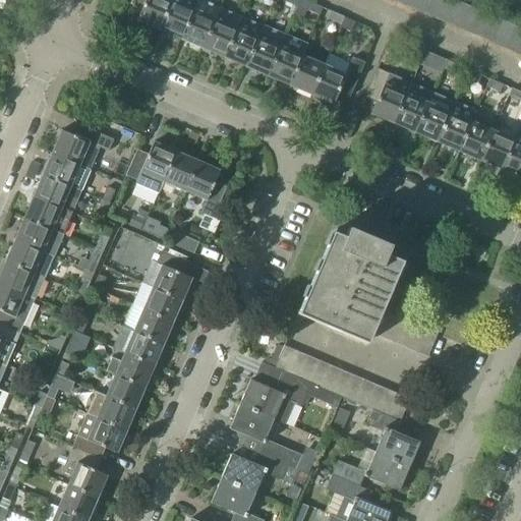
[(131,0),(128,7),(139,12),(135,23),(159,34),(173,0),(131,0)]
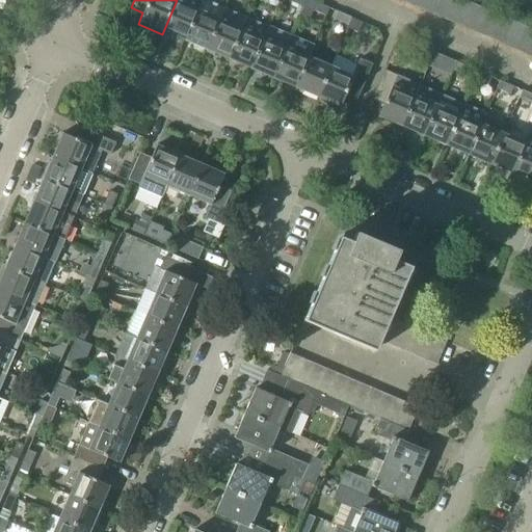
[(202,0),(177,0),(162,34),(183,44),(202,0)]
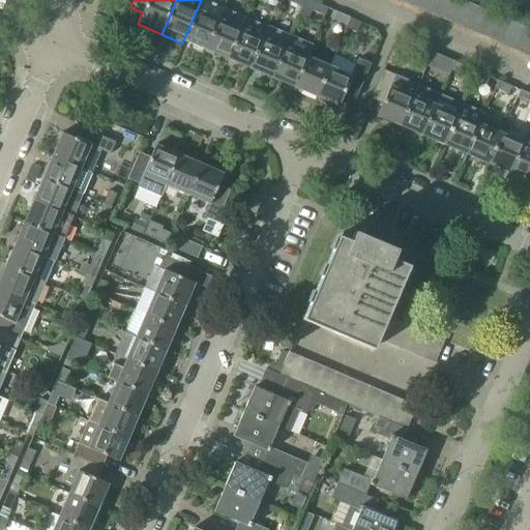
[(223,9),(201,0),(182,43),(205,53),(223,9)]
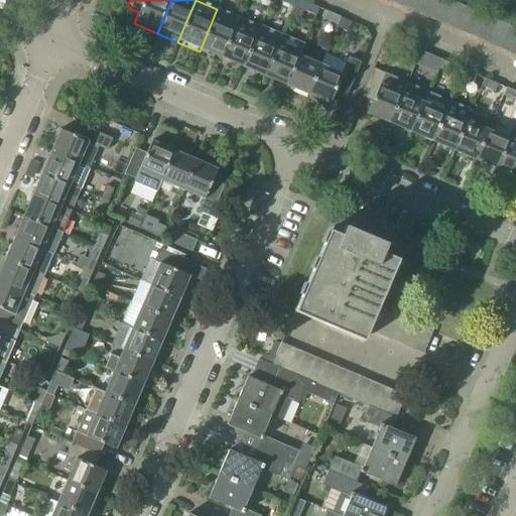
[(298,0),(296,0),(294,7),(289,18),(298,22),(303,11),(315,16),(319,9),(298,0)]
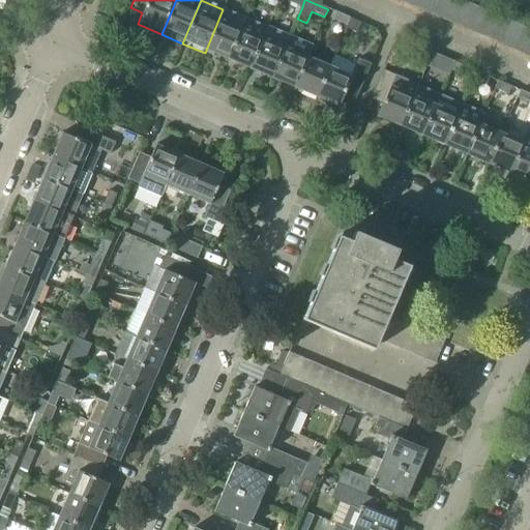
[(411,0),(409,5),(421,10),(424,0),(411,0)]
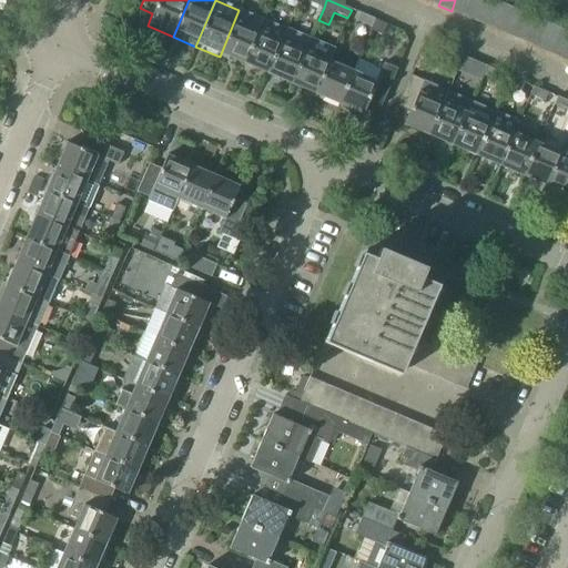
[(455,0),(452,11),(464,17),(469,0),(455,0)]
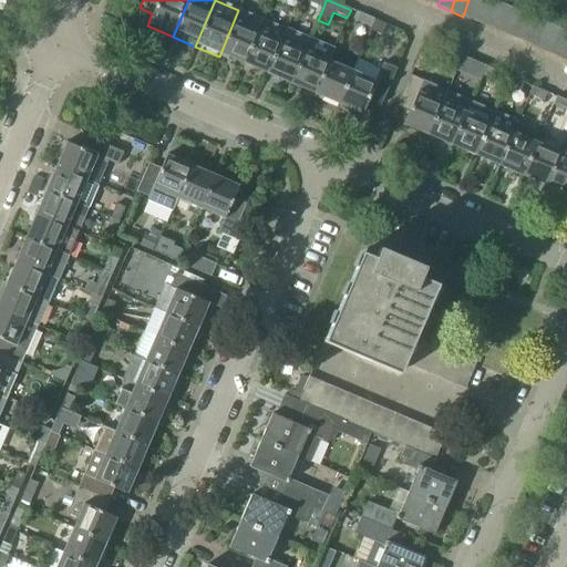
[(263,20),(238,10),(219,57),(243,66),(263,20)]
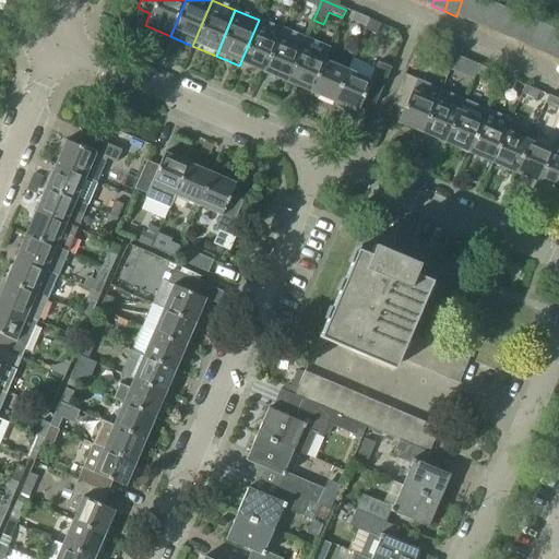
[(355,13),(352,22),(366,27),(369,20),(355,13)]
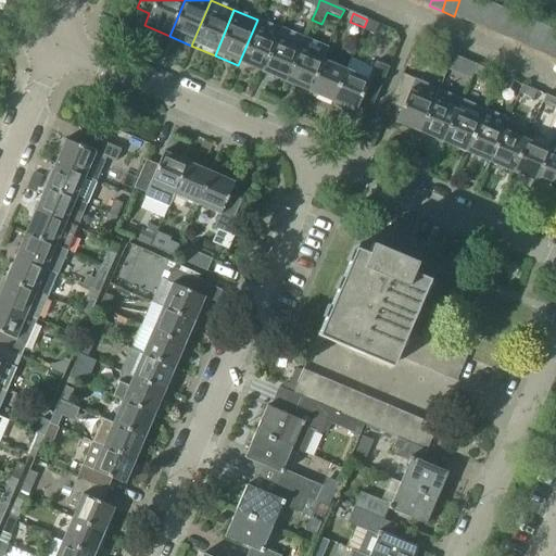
[(280,29),(257,20),(238,65),(262,75),(281,28),(280,29)]
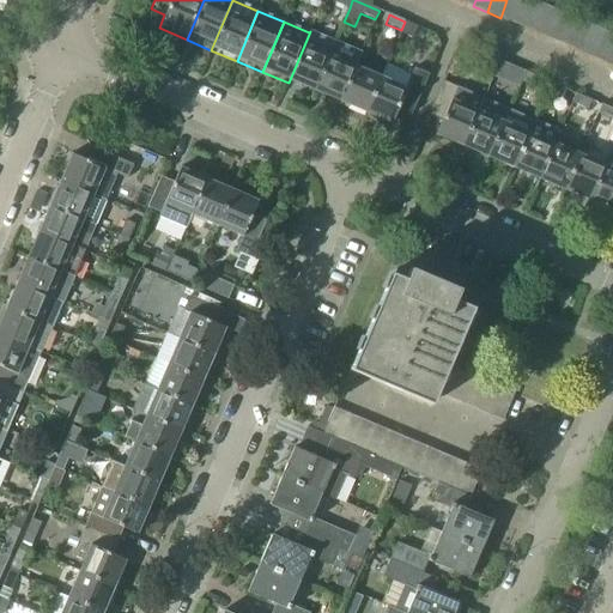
[(401,30),(400,34),(412,38),(417,28),(418,28),(405,22),(401,30)]
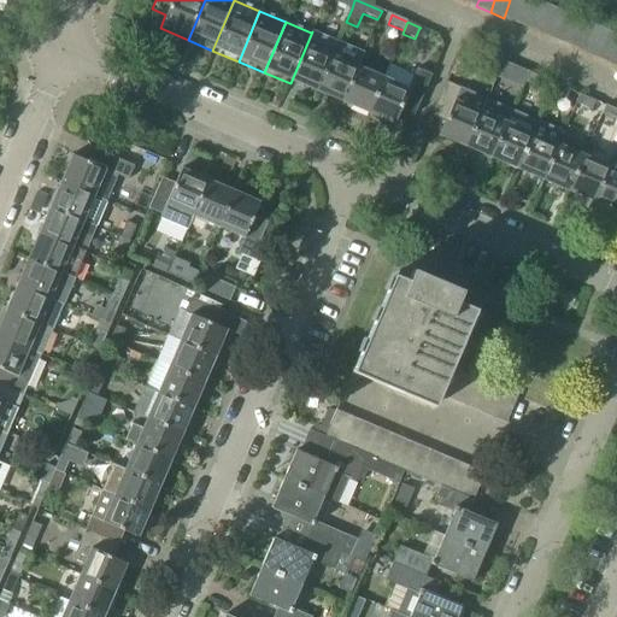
[(338,42),(312,31),(291,83),(316,94),(338,42)]
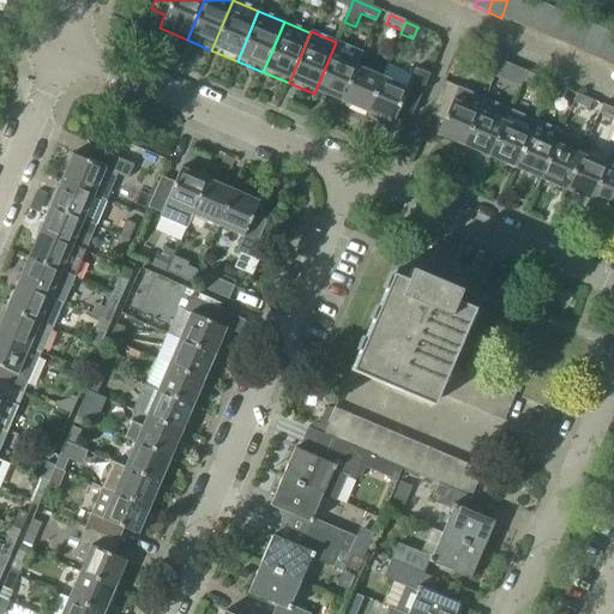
[(361,53),(336,42),(314,94),(339,104),(355,68),(354,68),(361,53)]
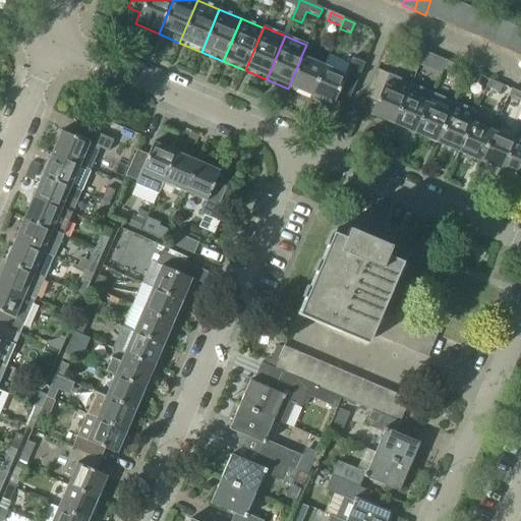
[(427,62),(425,67),(439,72),(441,67),(444,61),(430,55),(427,62)]
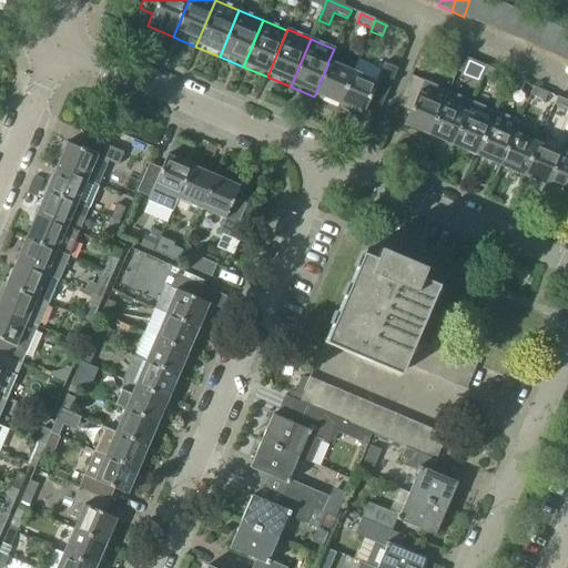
[(352,73),(337,107),(362,117),(368,102),(382,107),(397,70),(384,64),(381,71),(357,61),(352,73)]
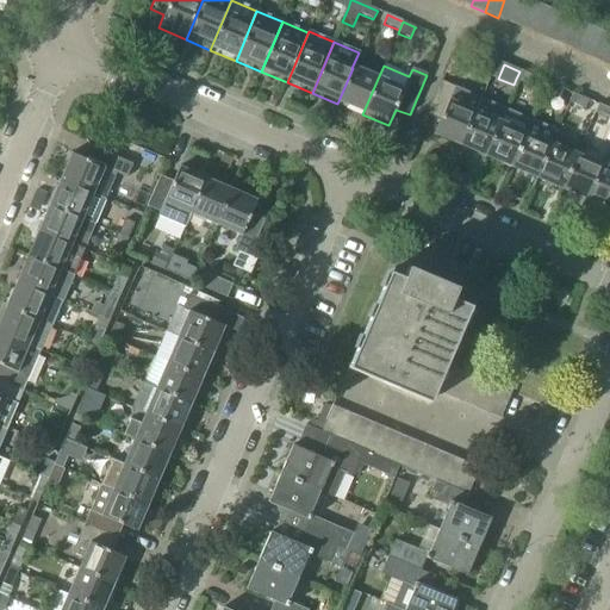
[(353,68),(337,104),(362,114),(378,79),(353,68)]
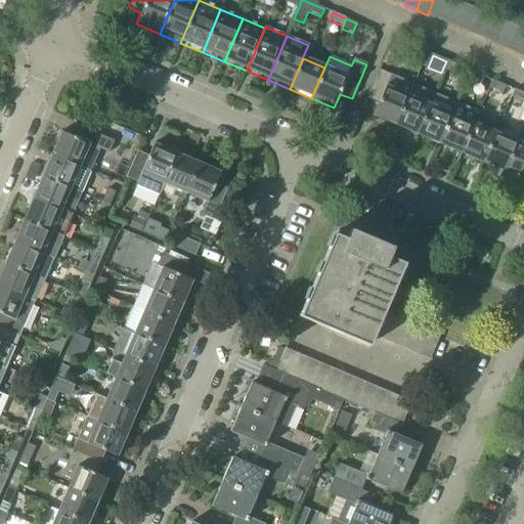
[(446,61),(443,68),(459,74),(462,68),(454,64),(446,61)]
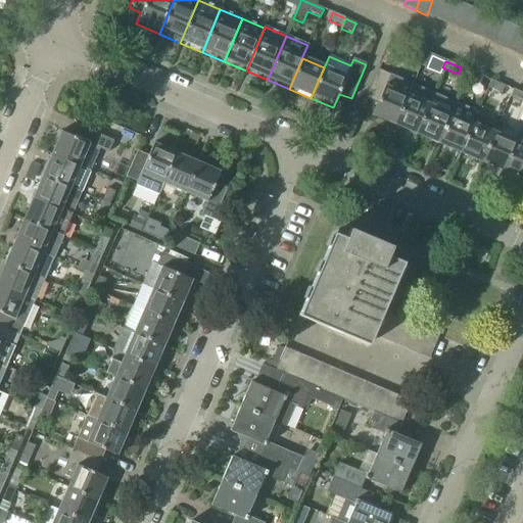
[(378,70),(366,99),(376,103),(371,116),(392,126),(411,84),(402,81),(398,91),(385,85),(389,75),(378,70)]
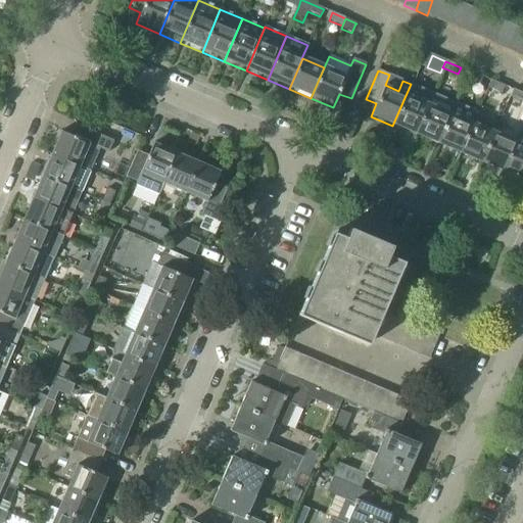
[(470,70),(467,78),(480,83),(483,77),(476,74),(470,70)]
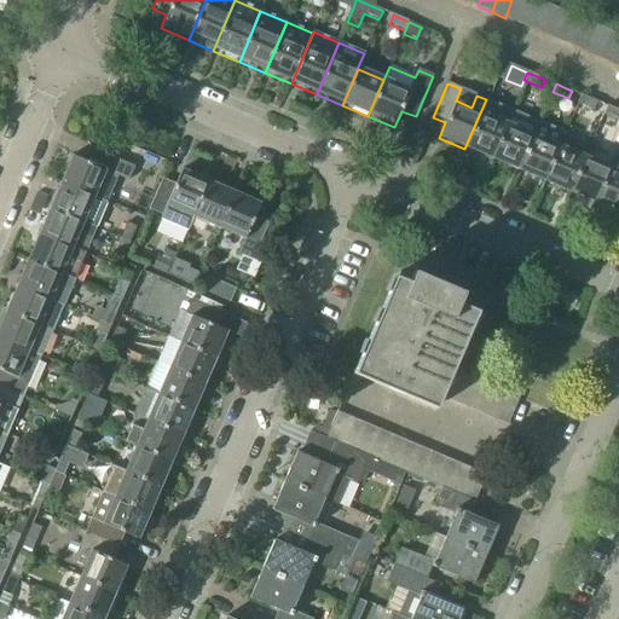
[(582,97),(578,105),(594,111),(597,103),(597,102),(583,94),(582,97)]
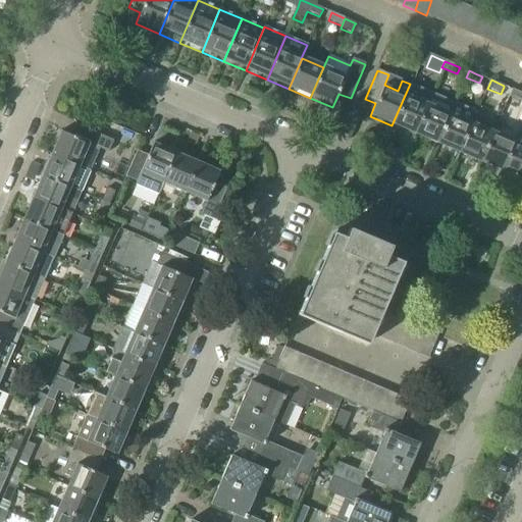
[(410,84),(392,125),(412,135),(430,93),(410,84)]
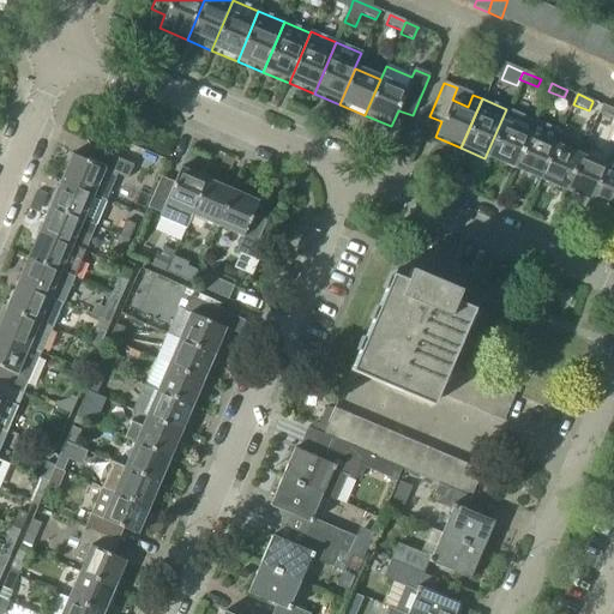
[(613,130),(609,140),(613,142),(613,108),(602,104),(599,114),(613,120),(613,130)]
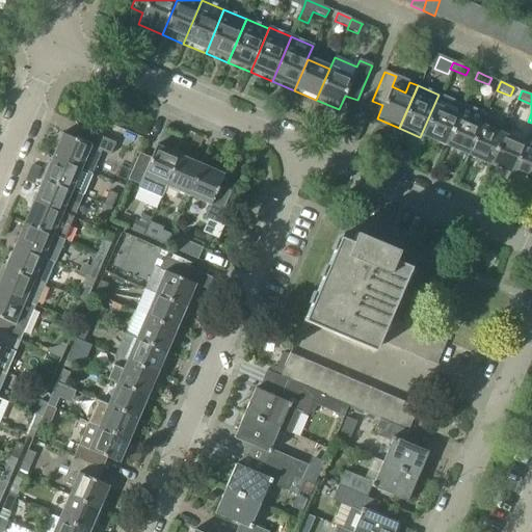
[(439,95),(420,137),(442,147),(460,104),(439,95)]
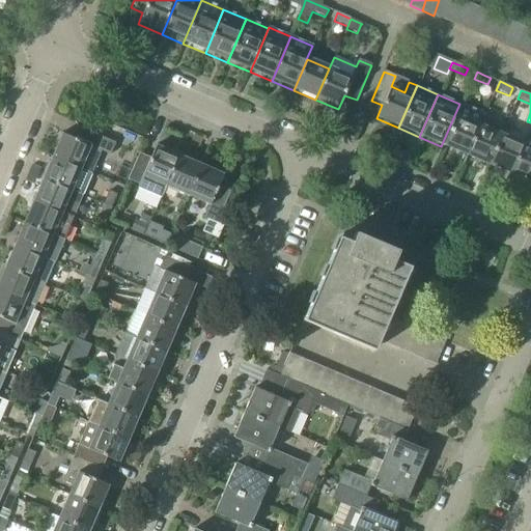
[(459,104),(441,146),(463,156),(482,113),(459,104)]
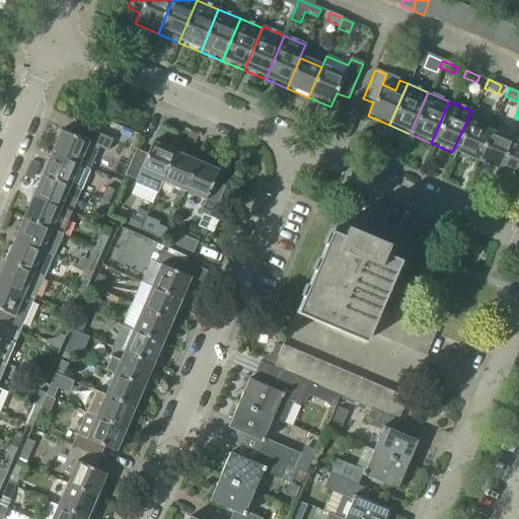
[(471,110),(452,152),(473,161),(487,130),(483,128),(487,121),(473,115),(474,113),(471,110)]
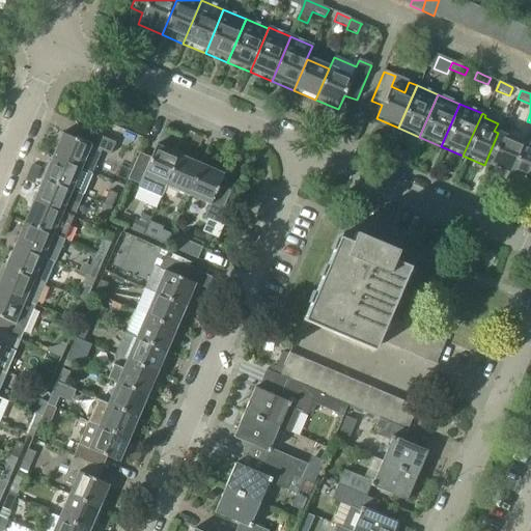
[(62,134),(52,157),(82,169),(93,174),(102,152),(110,156),(116,143),(80,128),(75,139),(62,134)]
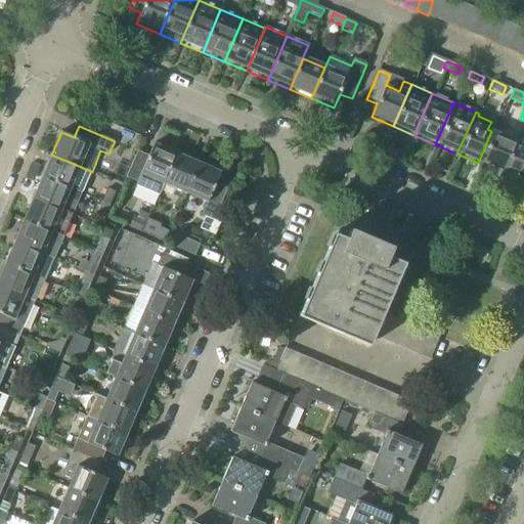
[(515,140),(500,172),(523,182),(523,180),(523,130),(520,128),(515,140)]
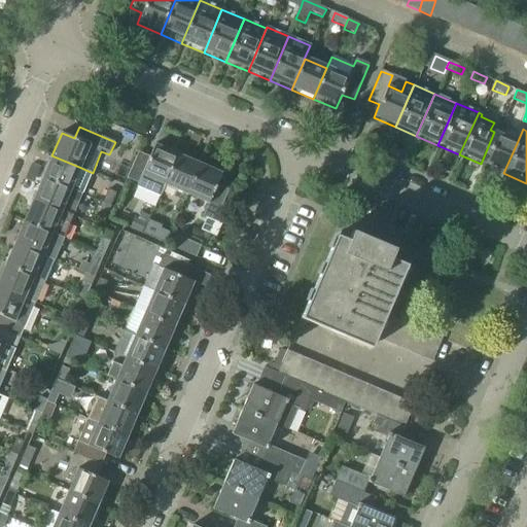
[(494,132),(481,164),(503,173),(518,141),(494,132)]
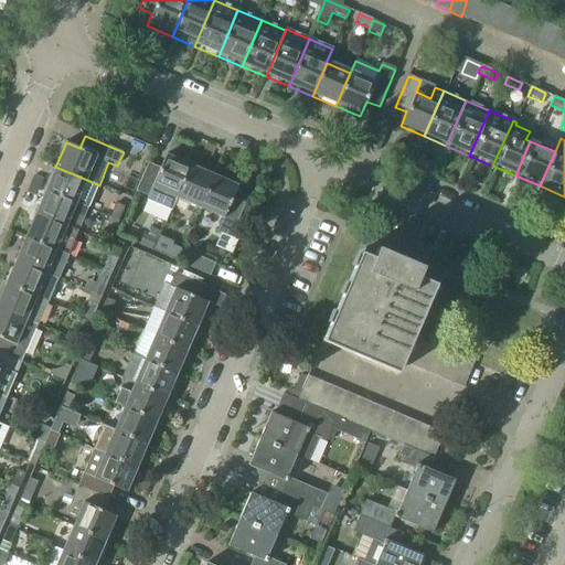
[(138,193),(147,196),(146,200),(171,211),(177,199),(177,200),(192,166),(169,156),(162,169),(150,163),(138,193)]
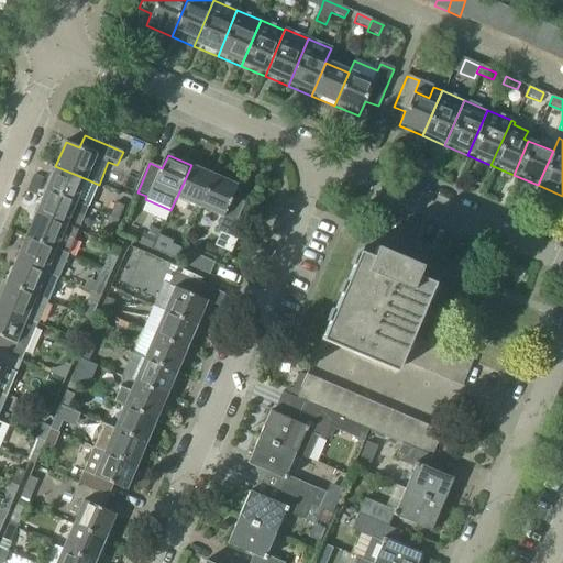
[(176,199),(187,203),(184,211),(196,217),(199,209),(214,175),(191,165),(176,199)]
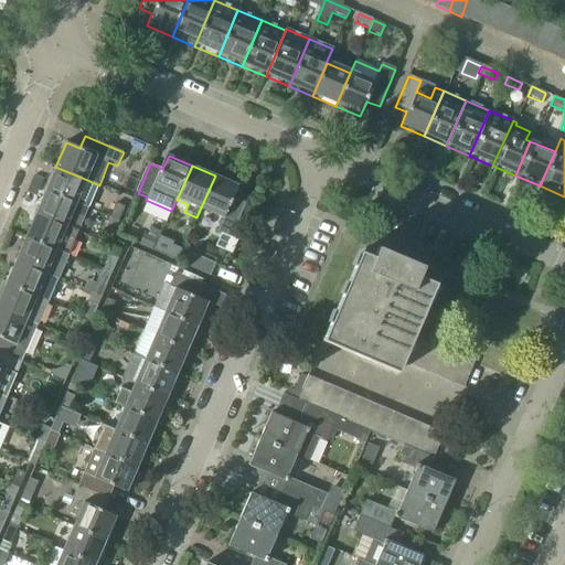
[(55,167),(46,190),(77,204),(89,209),(99,185),(87,180),(55,167)]
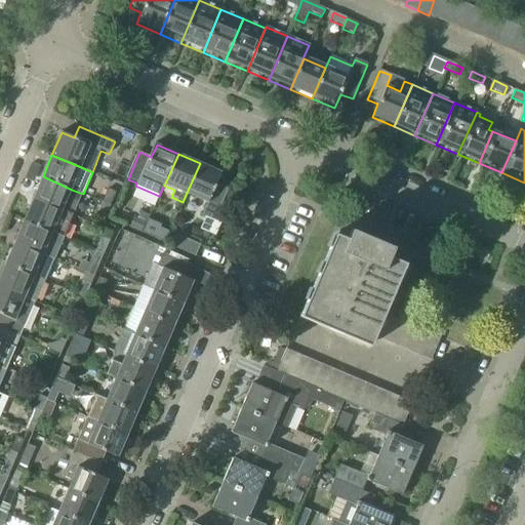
[(186,195),(209,204),(203,217),(215,223),(229,191),(217,186),(223,173),(200,163),(186,195)]
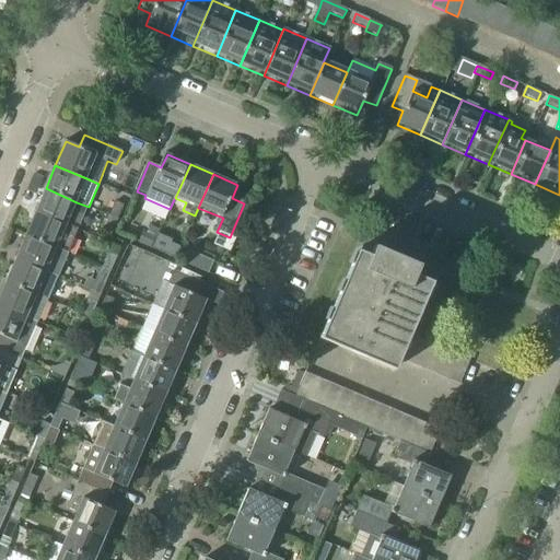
[(46,188),(36,211),(67,224),(78,230),(89,207),(77,202),(46,188)]
